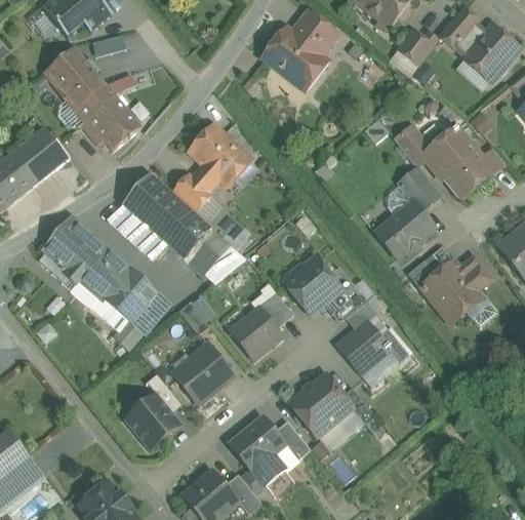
[(54,0),(44,8),(68,35),(86,23),(91,29),(112,14),(101,0),(63,0),(54,0)]
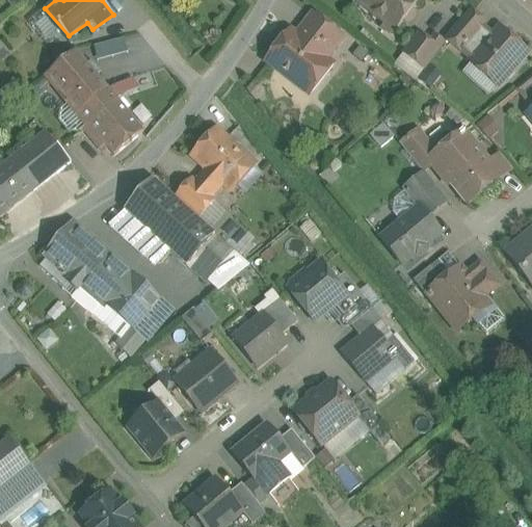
[(357,0),(395,28),(417,0),(357,0)]
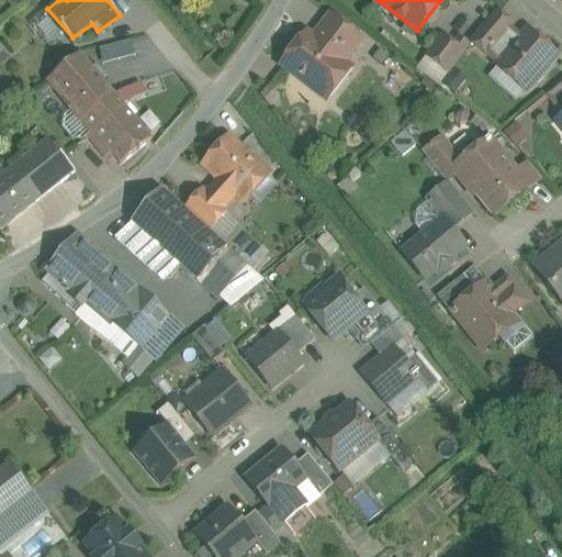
[(498,10),(472,40),(485,51),(509,23),(512,21),(498,10)]
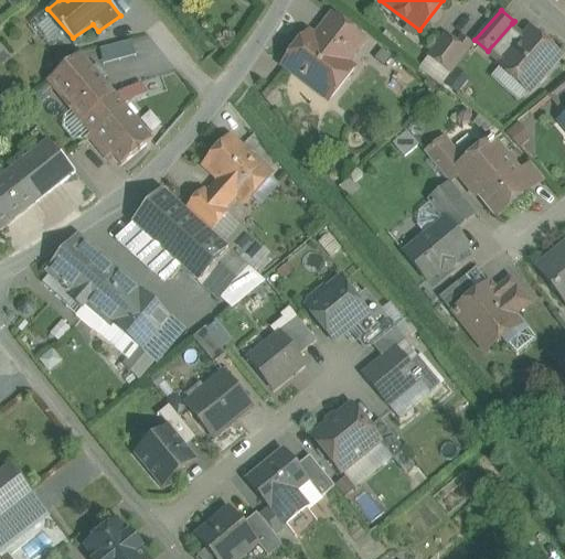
[(363,38),(332,13),(315,35),(347,60),(363,38)]
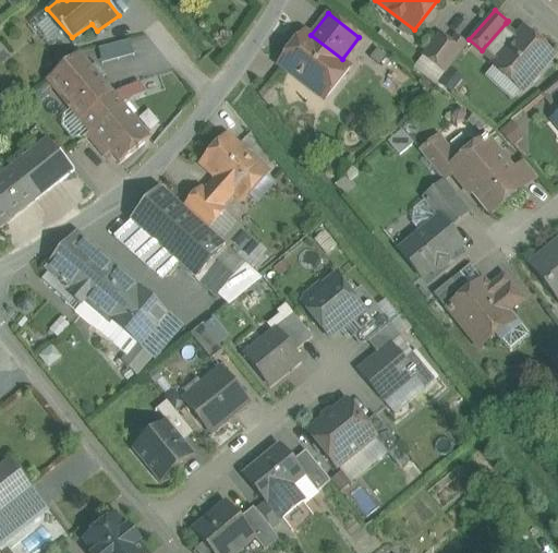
[(506,23),(482,50),(495,62),(494,63),(521,88),(530,79),(534,79),(538,74),(538,69),(553,52),(524,28),(519,35),(506,23)]
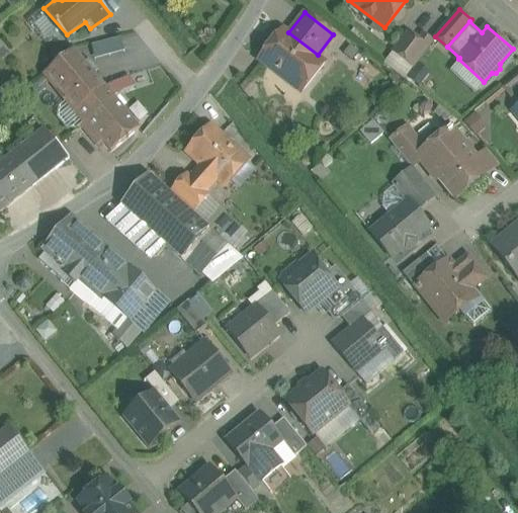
[(288,32),(283,27),(260,57),(298,87),(322,58),(318,55),(288,32)]
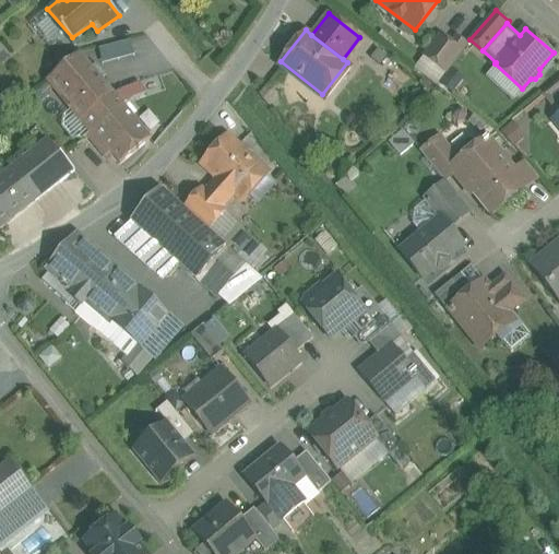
[(451,40),(440,32),(424,54),(445,70),(467,42),(456,33),(451,40)]
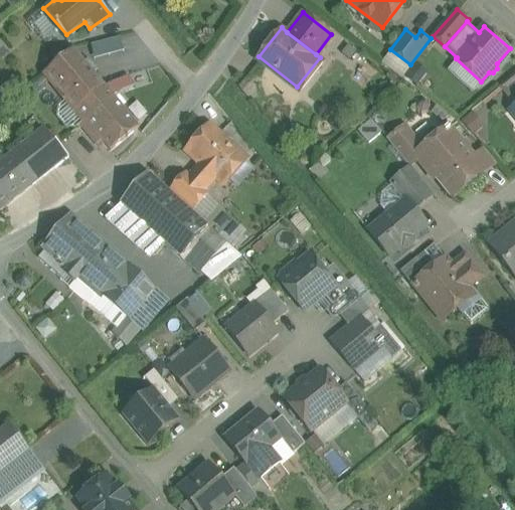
[(75,107),(106,83),(74,46),(44,70),(46,73),(47,72),(55,81),(54,82),(56,85),(58,85),(65,94),(64,95),(66,98),(67,97),(75,107)]
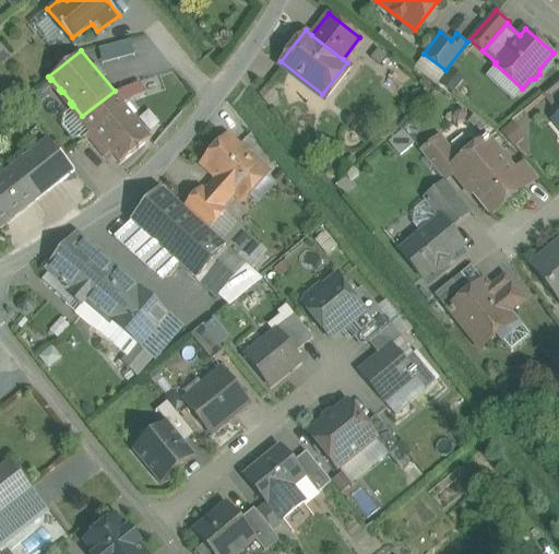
[(558,78),(542,92),(558,113),(558,112),(558,78)]
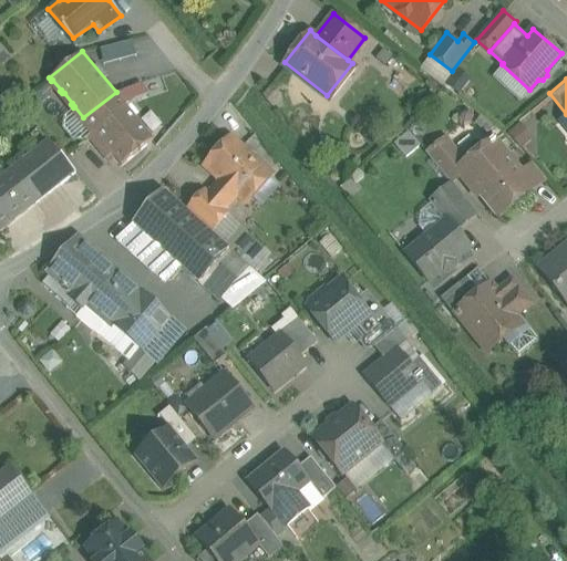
[(93,130),(89,134),(106,156),(112,151),(122,163),(153,136),(116,92),(83,117),(93,130)]
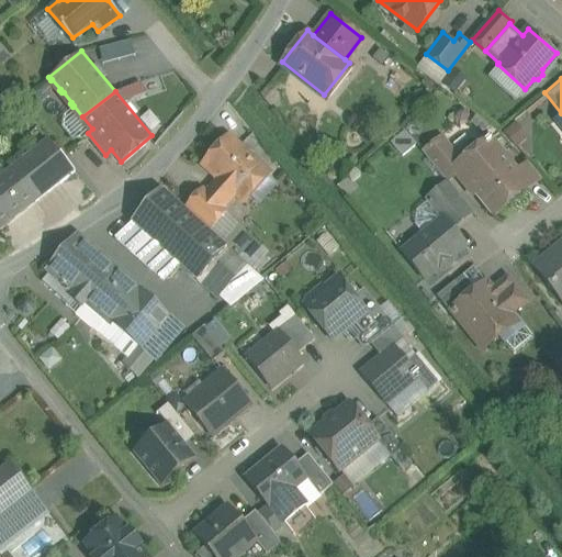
[(518,118),(506,127),(518,142),(530,132),(518,118)]
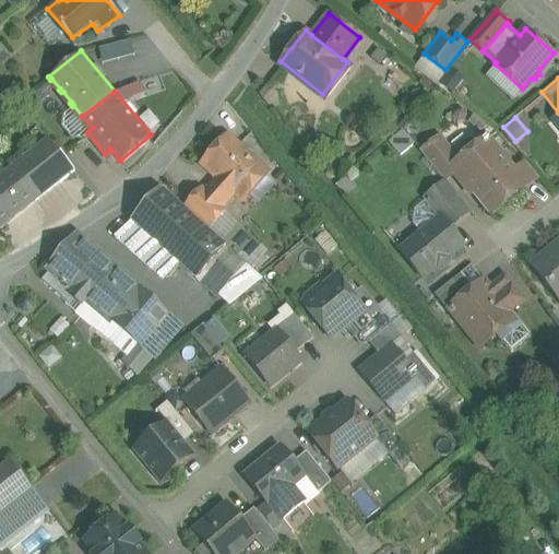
[(269,171),(226,132),(202,160),(218,175),(203,191),(219,207),(235,189),(245,198),(269,171)]
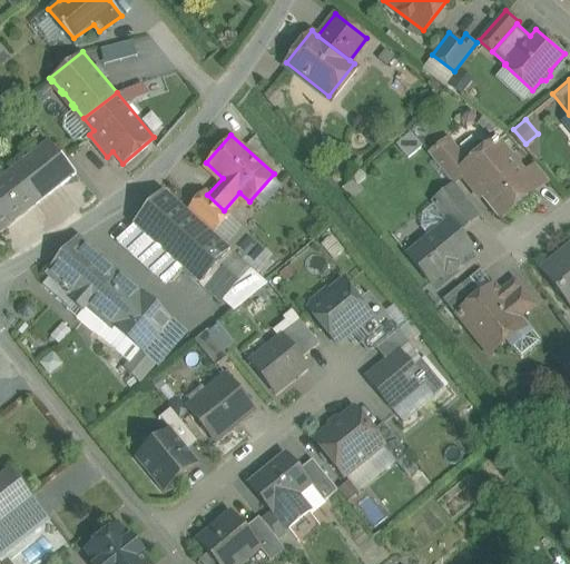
[(469,161),(448,135),(429,150),(453,181),(465,172),(461,167),(469,161)]
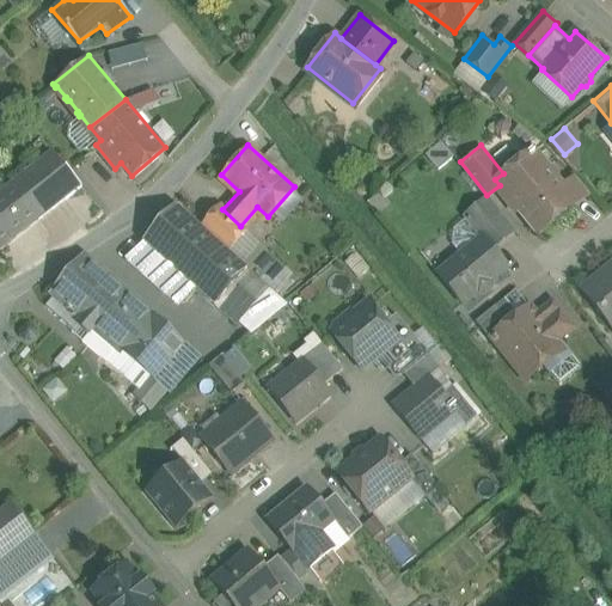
[(51,148),(0,189),(0,244),(1,246),(81,183),(51,148)]
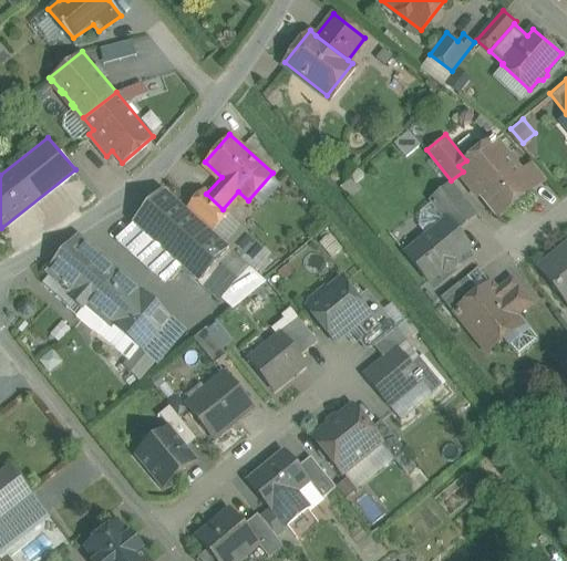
[(494,137),(486,144),(476,141),(465,149),(466,159),(466,160),(459,166),(463,172),(497,214),(517,197),(522,197),(527,194),(527,189),(533,185),(516,165),(516,159),(513,156),(508,155),(494,137)]
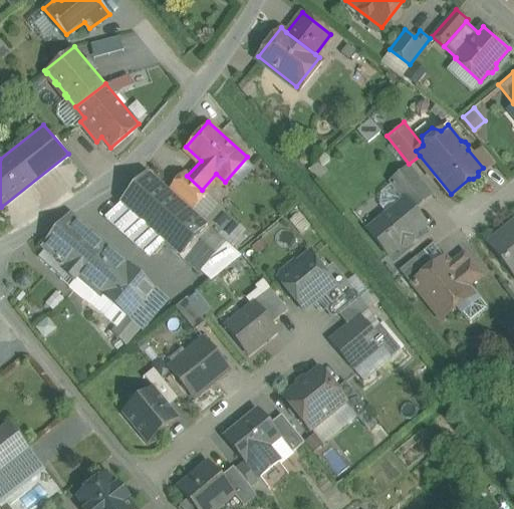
[(409,164),(390,180),(405,199),(406,198),(414,207),(432,192),(409,164)]
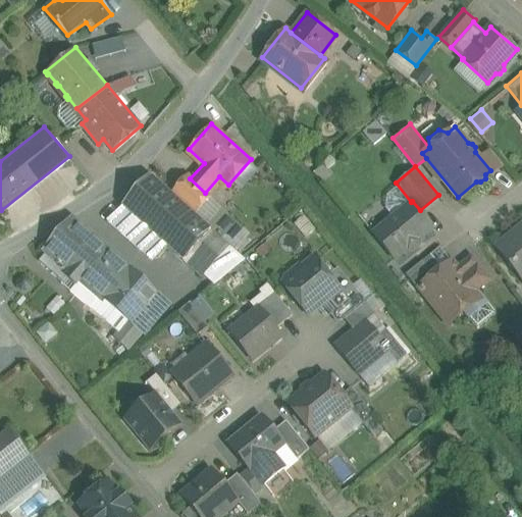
[(229,244),(149,172),(122,203),(166,242),(202,274),(229,244)]
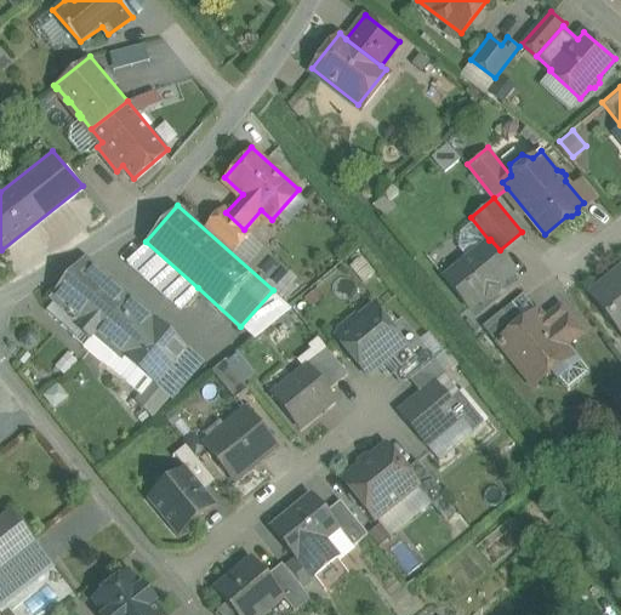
[(226,212),(221,209),(209,223),(212,226),(209,231),(229,249),(233,245),(235,248),(249,233),(244,229),(226,212)]
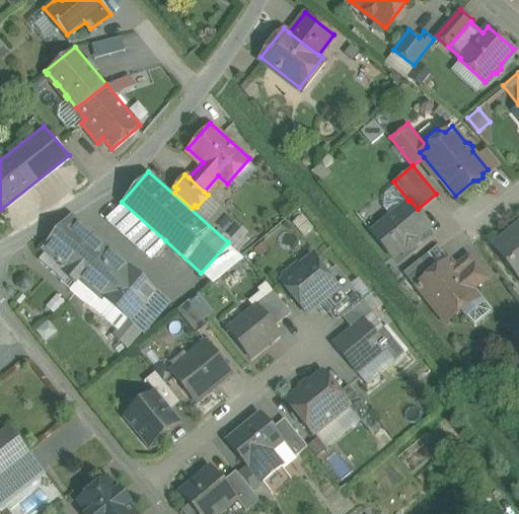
[(409,201),(371,230),(392,255),(405,245),(405,246),(411,247),(416,243),(416,238),(415,237),(430,225),(418,209),(410,200),(409,201)]
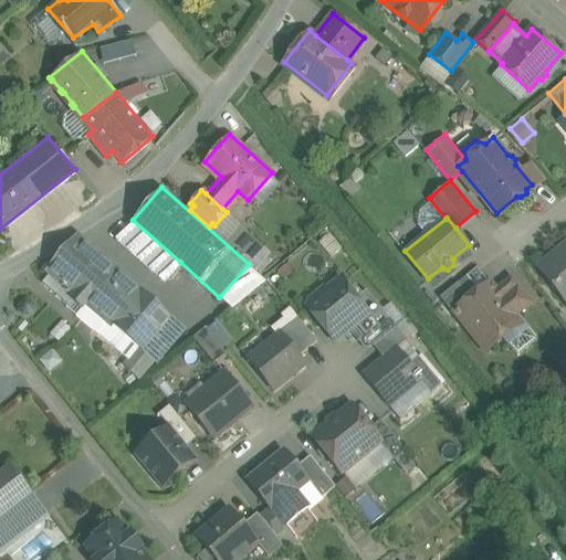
[(180,262),(133,220),(117,236),(165,278),(180,262)]
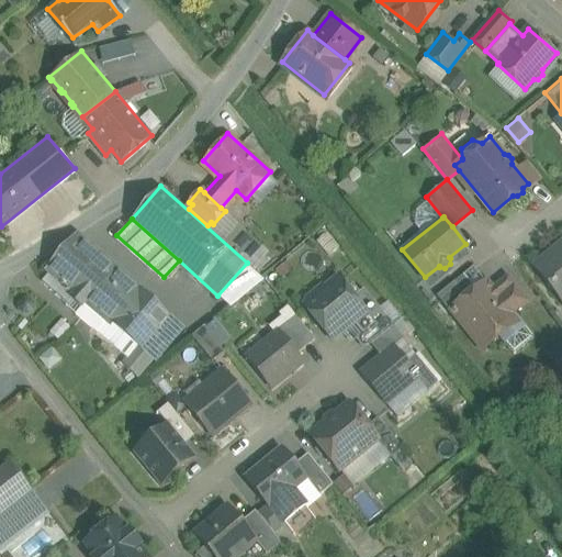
[(139,287),(75,232),(46,265),(112,321),(139,287)]
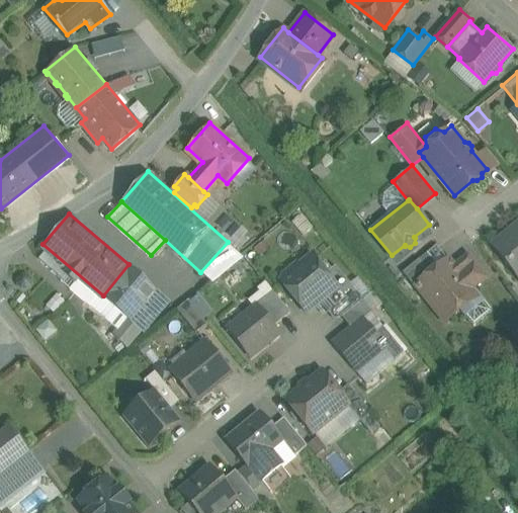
[(517,222),(492,244),(517,275),(517,222)]
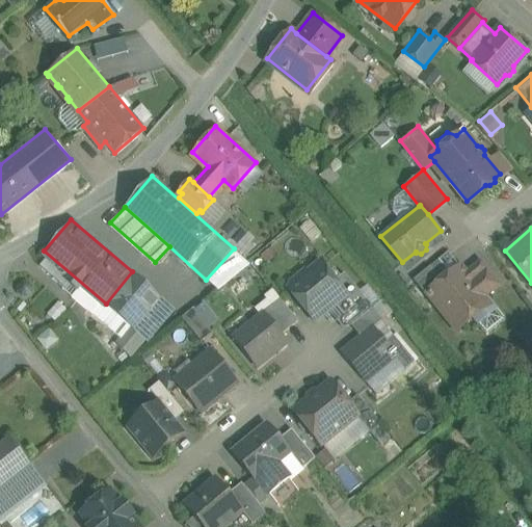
[(449,248),(414,278),(427,294),(428,292),(431,295),(432,294),(458,326),(486,302),(482,297),(499,283),(486,267),(478,274),(472,267),(468,271),(449,248)]
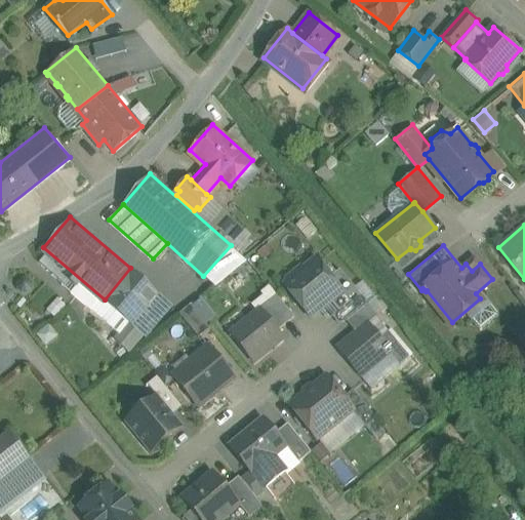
[(317,258),(303,272),(296,271),(289,276),(289,282),(285,285),(309,314),(329,296),(340,287),(330,275),(317,258)]
